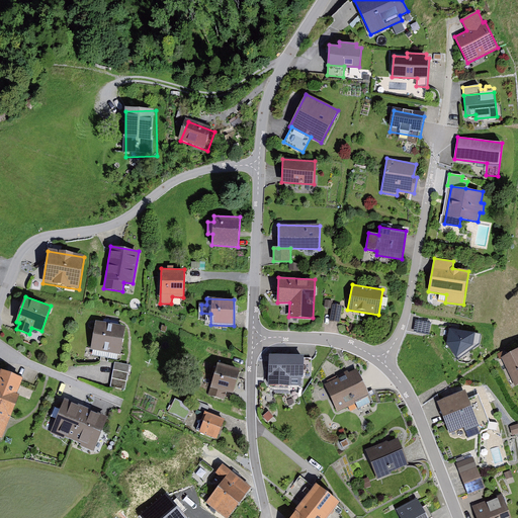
[(343,307),(333,305),(330,321),(335,322),(340,323),(343,307)]
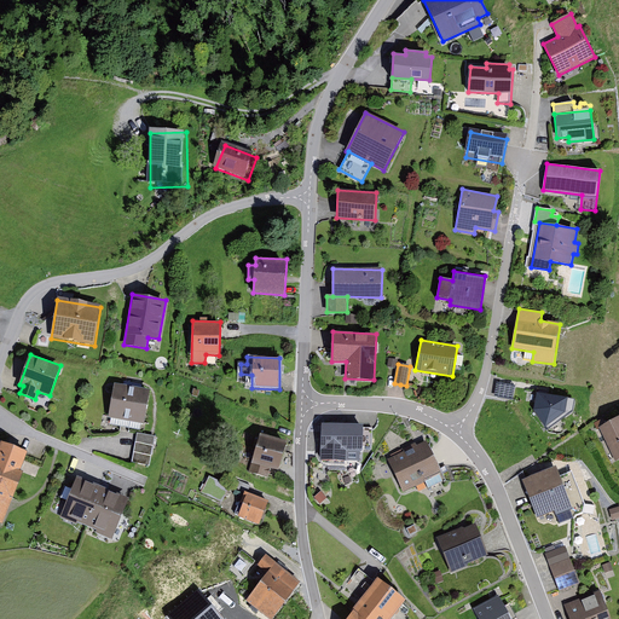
[(115,383),(108,417),(143,423),(149,389),(142,388),(142,385),(123,381),(123,385),(115,383)]
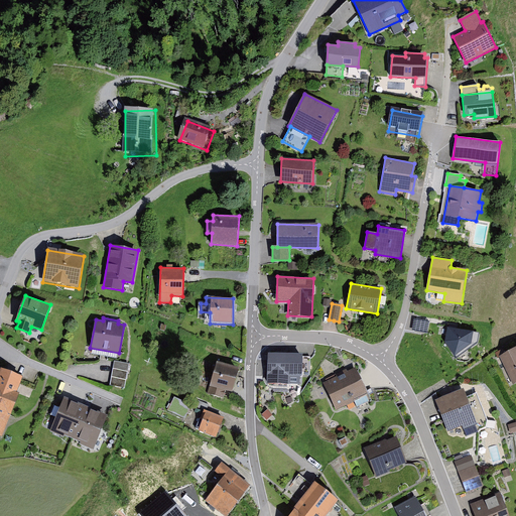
[(429,321),(414,318),(412,325),(411,330),(427,333),(429,321)]
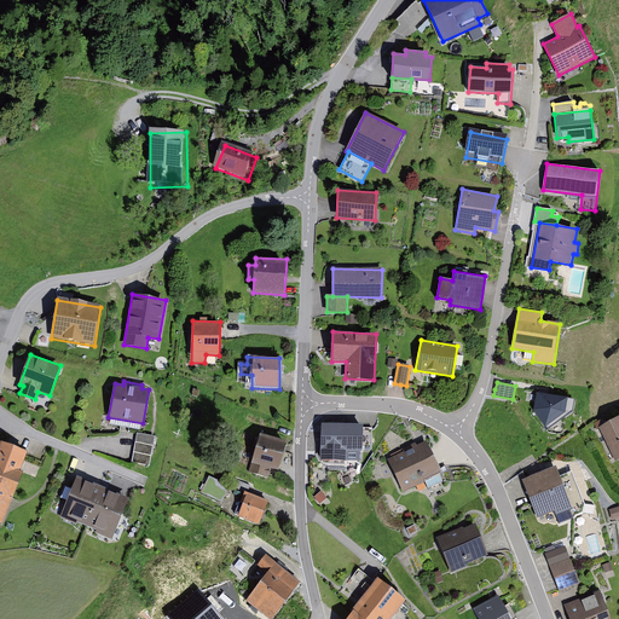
[(548,395),(538,393),(534,411),(548,428),(572,410),(574,399),(548,395)]
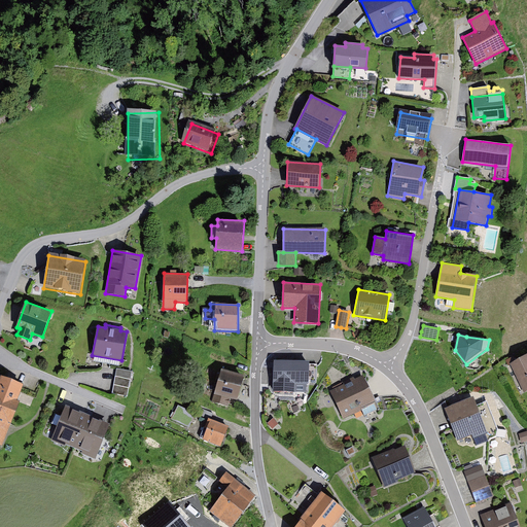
[(526,390),(526,354),(511,363),(525,391),(526,390)]
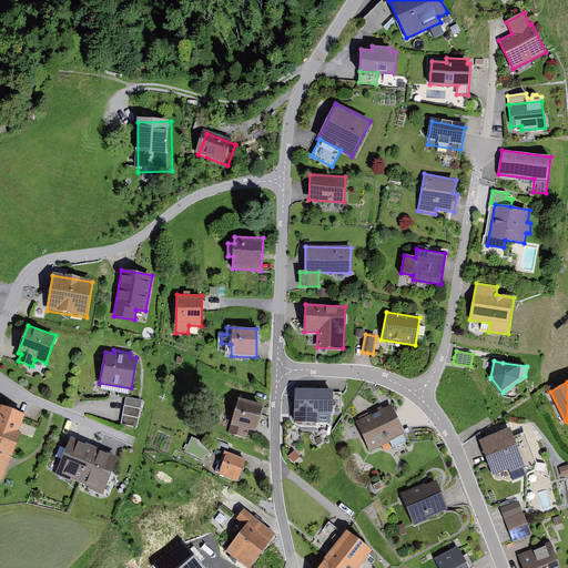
[(333,389),(295,388),(295,422),(331,423),(331,414),(333,415),(333,412),(333,393),(333,389)]
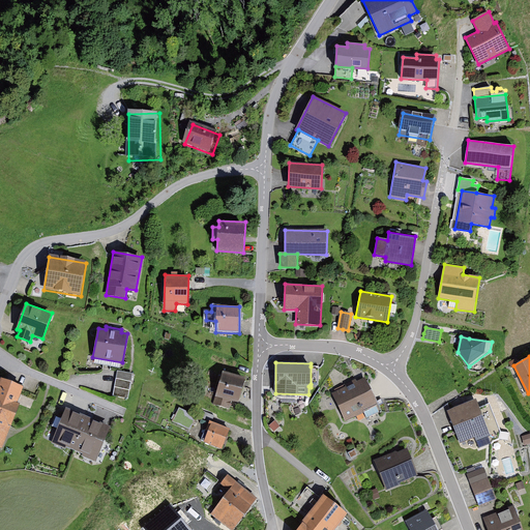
[(319,366),(311,366),(311,384),(318,384),(319,366)]
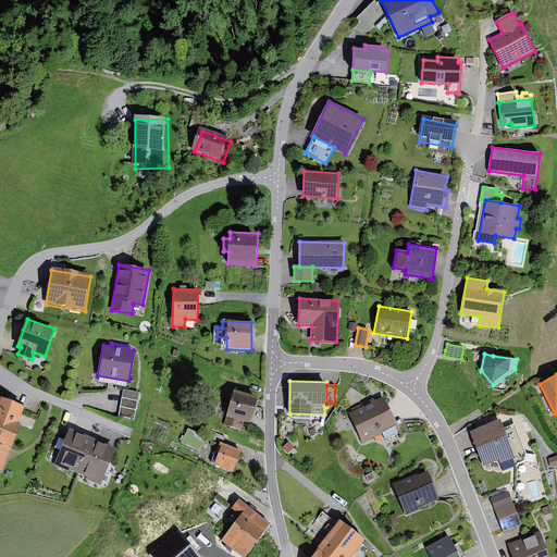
[(139,393),(124,390),(119,417),(134,420),(139,393)]
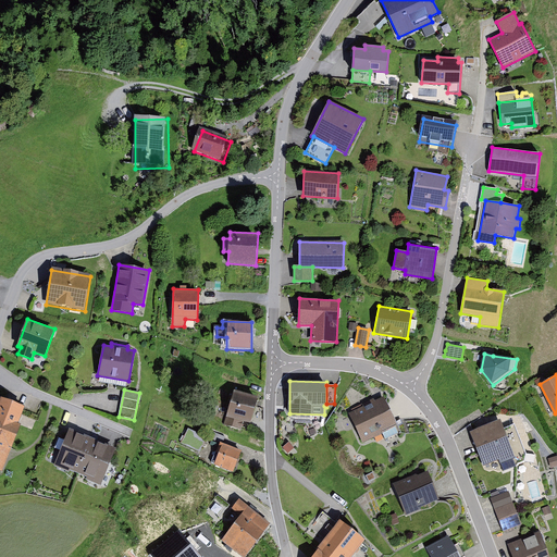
[(259,397),(234,390),(224,424),(240,430),(243,420),(251,422),(259,397)]
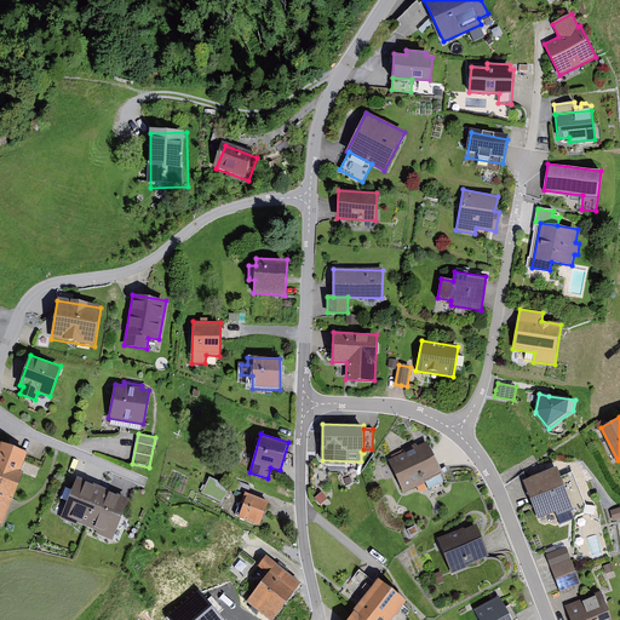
[(27,452),(0,442),(0,492),(13,497),(22,472),(19,471),(27,452)]
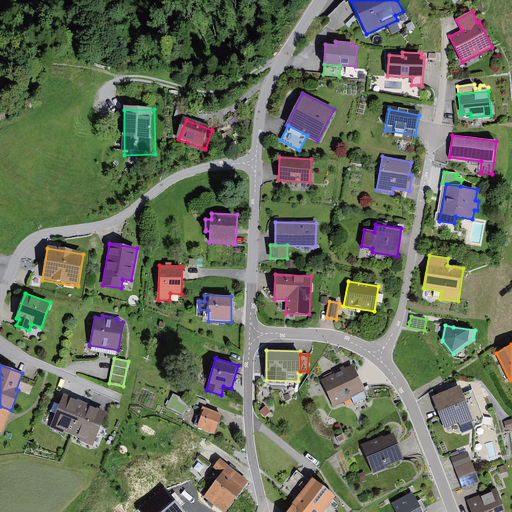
[(368,397),(353,365),(345,368),(344,366),(333,371),(334,374),(320,380),(333,407),(352,398),(355,404),(368,397)]
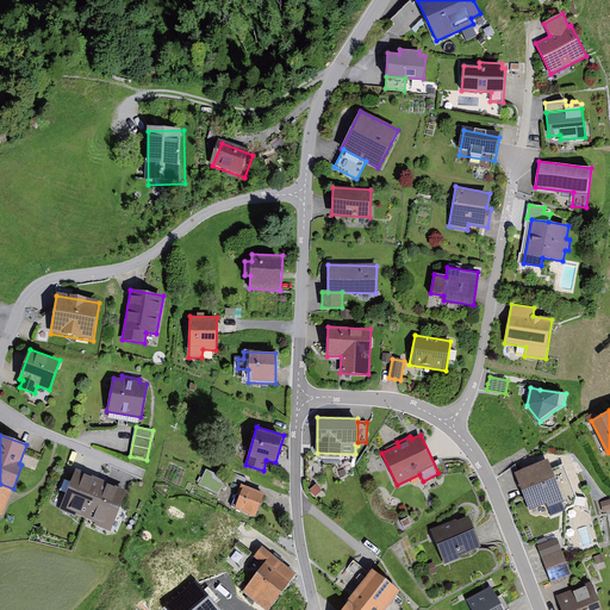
[(551,468),(548,460),(515,473),(530,510),(548,503),(552,515),(574,505),(577,497),(562,464),(551,468)]
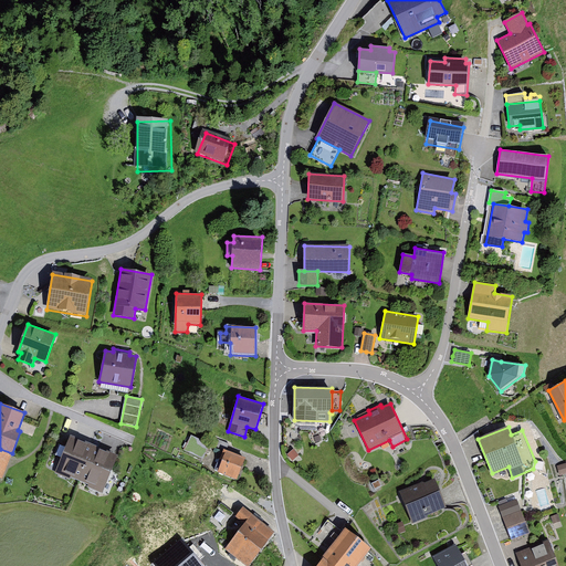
[(80,480),(94,446),(71,436),(54,473),(70,480),(71,478),(80,480)]
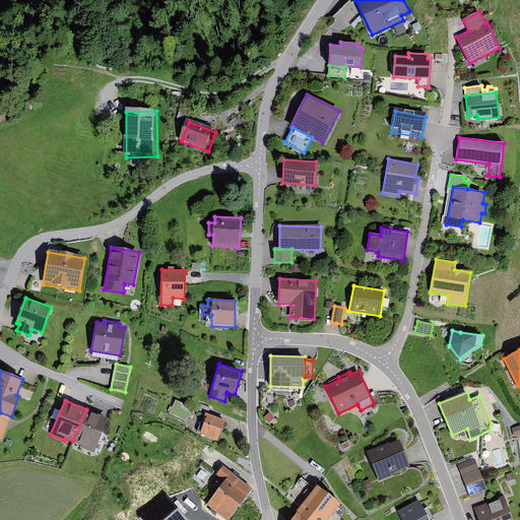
[(175,400),(169,413),(186,423),(193,408),(175,400)]
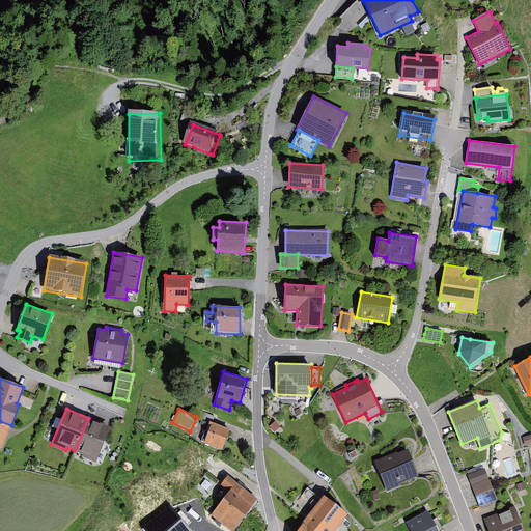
[(413,425),(404,411),(396,416),(404,430),(413,425)]
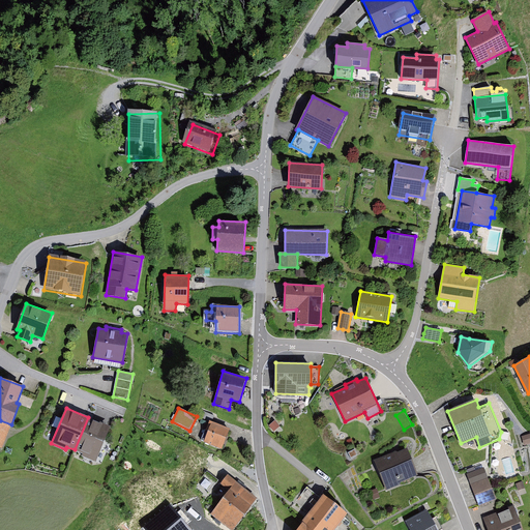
[(209,421),(211,422),(214,416),(203,411),(201,417),(209,421)]
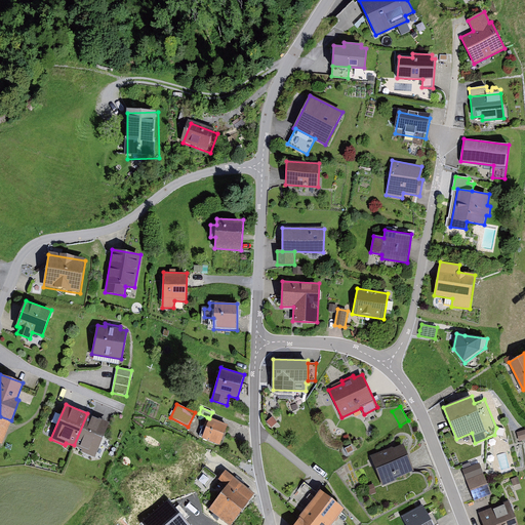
[(110,422),(87,413),(74,445),(82,449),(81,452),(95,458),(110,422)]
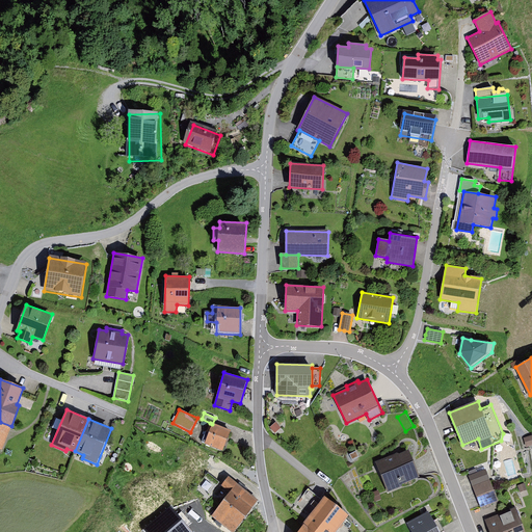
[(11,426),(0,422),(0,449),(2,450),(11,426)]
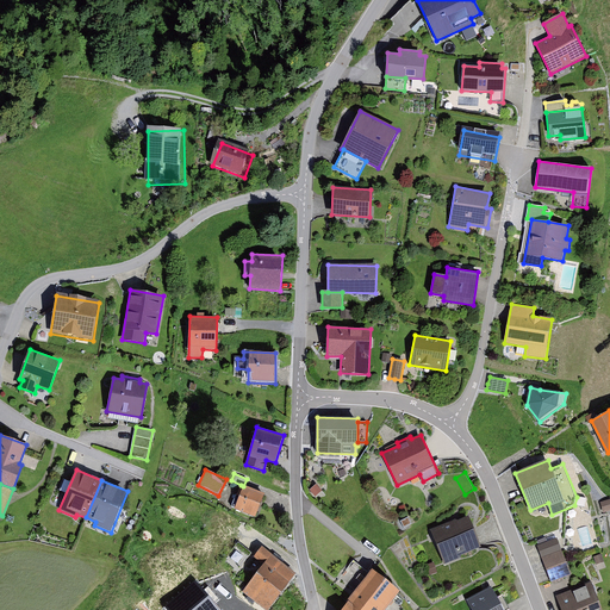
[(317,484),(310,490),(316,497),(322,491),(317,484)]
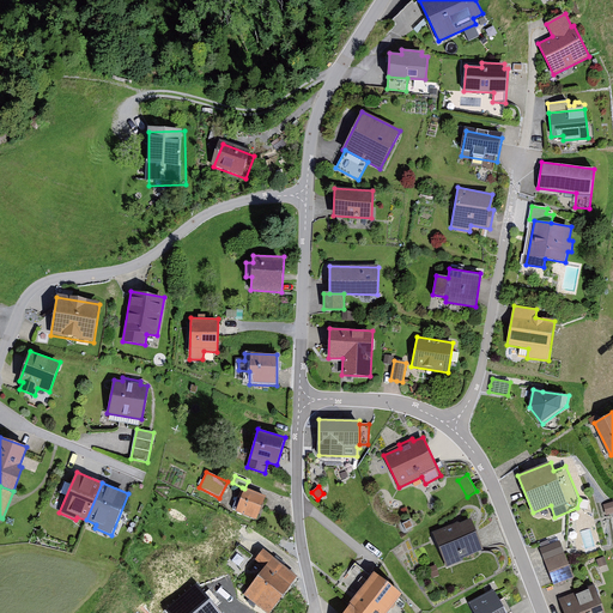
[(244,489),(242,487),(234,509),(256,519),(266,498),(244,489)]
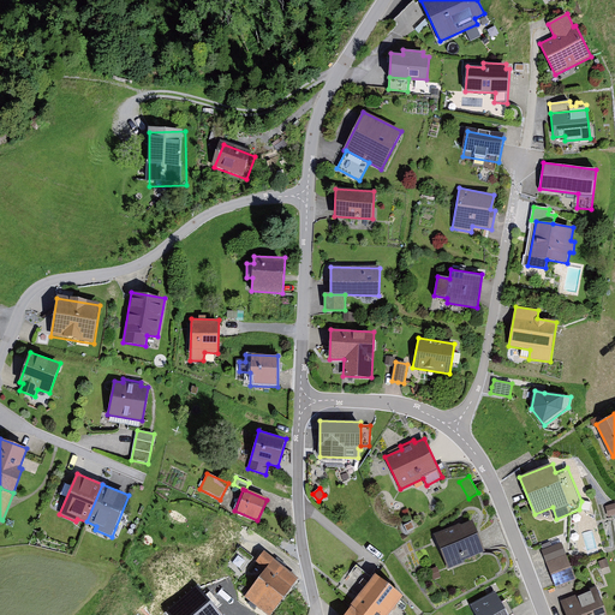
[(485,551),(472,520),(463,525),(459,524),(434,533),(448,569),(464,563),(465,560),(485,551)]
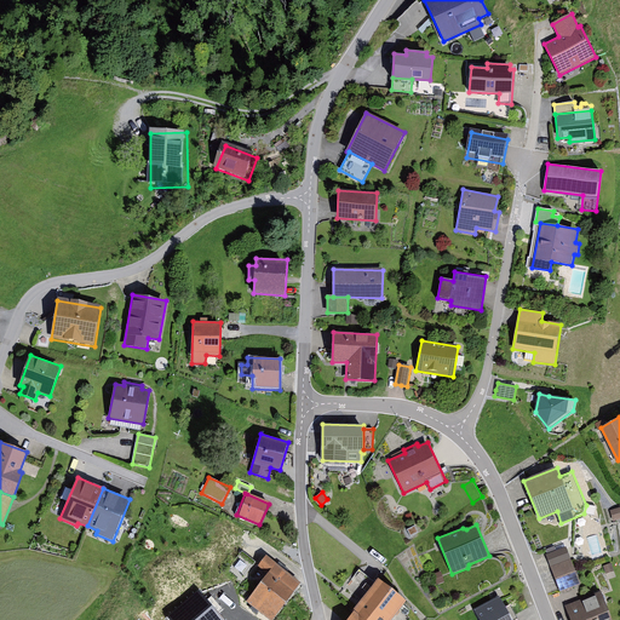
[(415,527),(408,530),(412,537),(419,533),(415,527)]
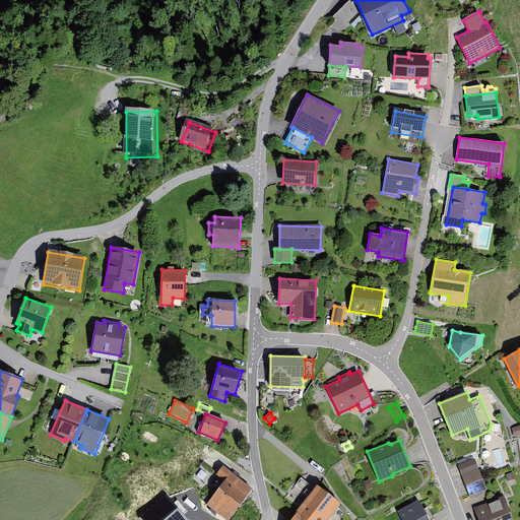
[(475,459),(459,464),(470,497),(486,491),(475,459)]
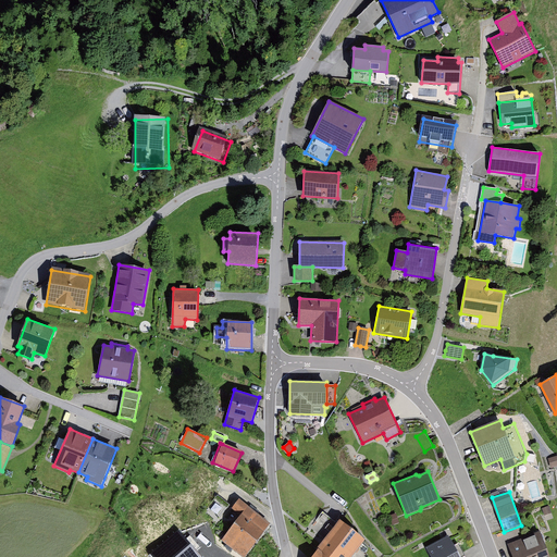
[(218,495),(208,507),(219,517),(230,505),(218,495)]
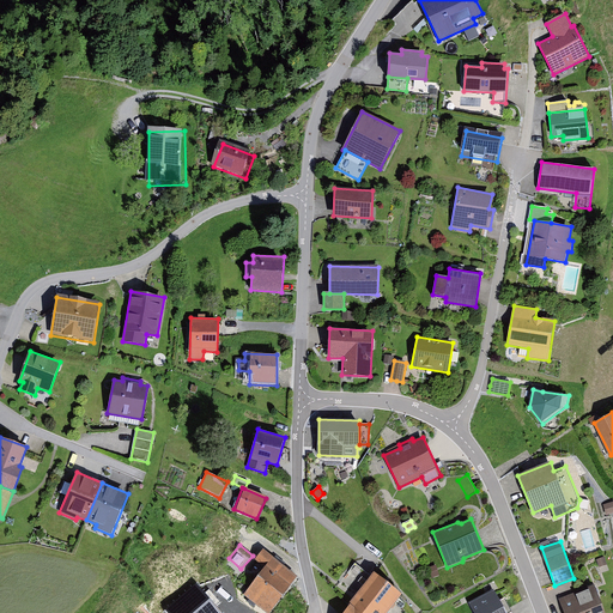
[(266,569),(259,576),(284,595),(298,576),(284,565),(286,563),(275,556),(274,558),(263,551),(256,560),(266,569)]
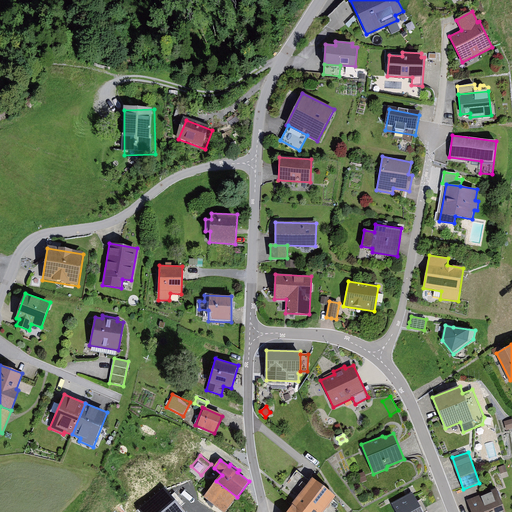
[(297,498),(310,481),(297,470),(283,487),(297,498)]
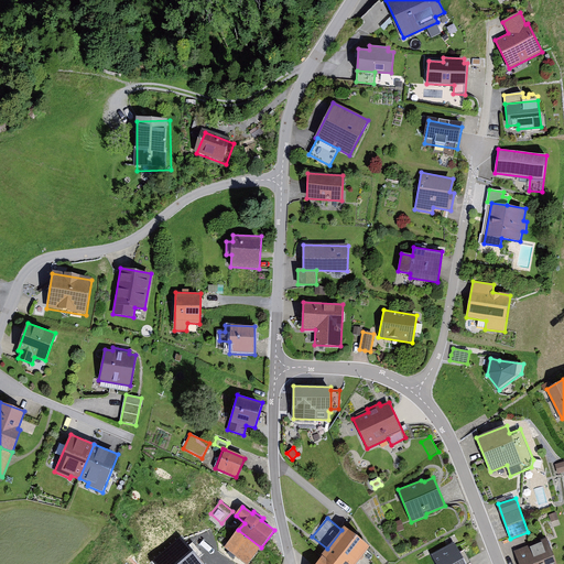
[(401,521),(394,522),(397,531),(403,529),(401,521)]
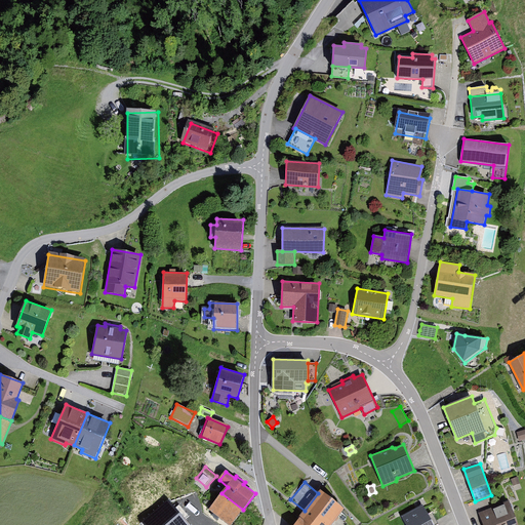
[(303,512),(299,517),(300,518),(310,524),(331,524),(344,510),(320,490),(318,493),(305,511),(303,512)]
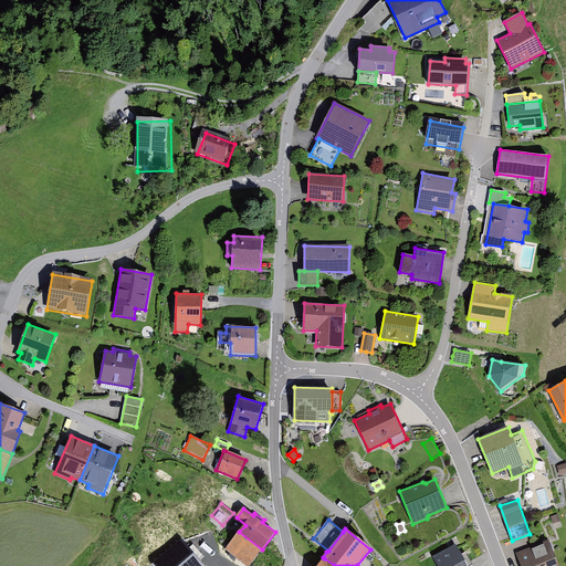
[(249,565),(262,549),(239,532),(226,549),(247,565),(249,565)]
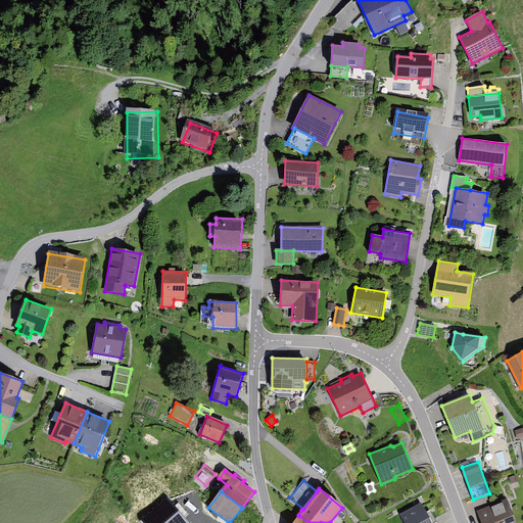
[(188,522),(167,497),(141,520),(142,522),(188,522)]
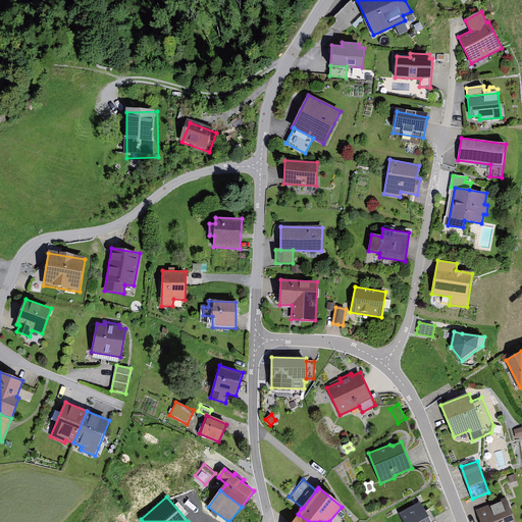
[(515,521),(507,500),(477,510),(481,521),(515,521)]
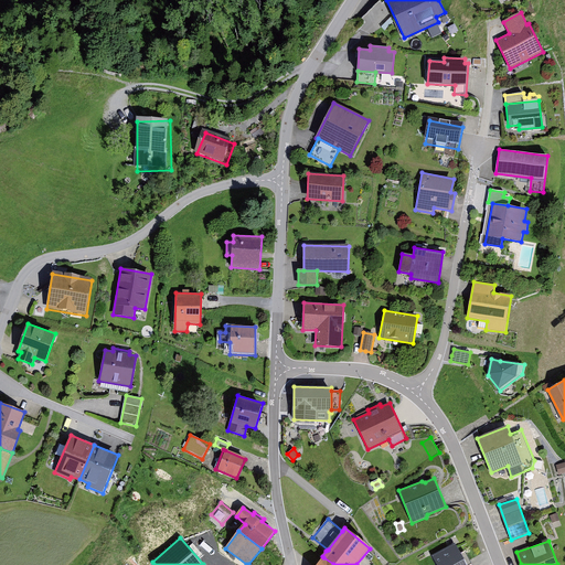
[(456,542),(433,554),(438,564),(473,564),(466,550),(461,552),(456,542)]
